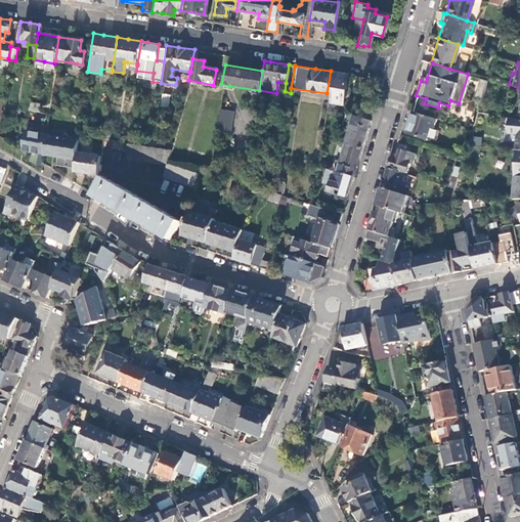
[(339,73),(331,71),(327,93),(331,94),(330,100),(326,99),(325,105),(329,107),(336,110),(337,103),(341,103),(342,96),(345,96),(346,90),(343,89),(346,74),(339,73)]
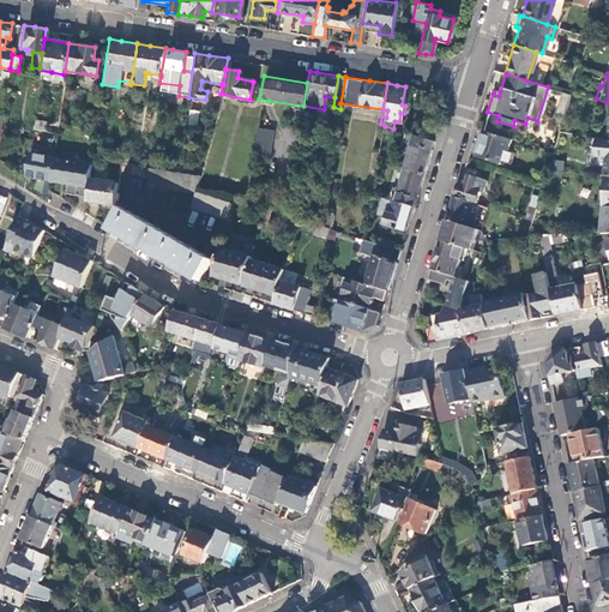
[(568,93),(559,90),(556,101),(565,105),(565,102),(568,93)]
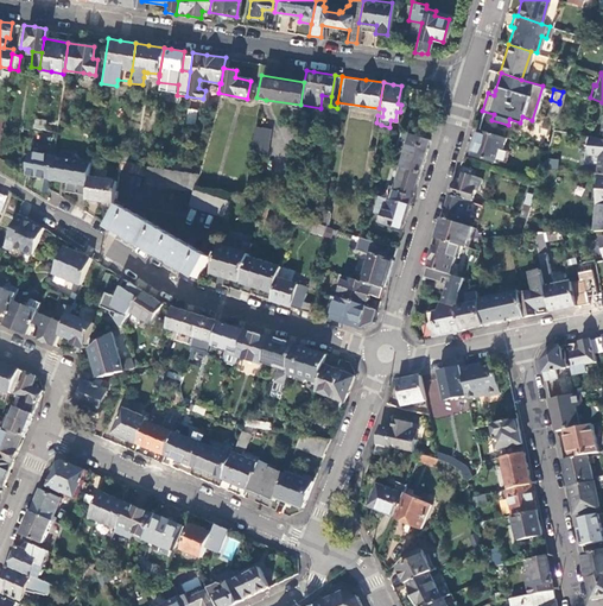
[(559,103),(551,100),(547,111),(556,113),(559,103)]
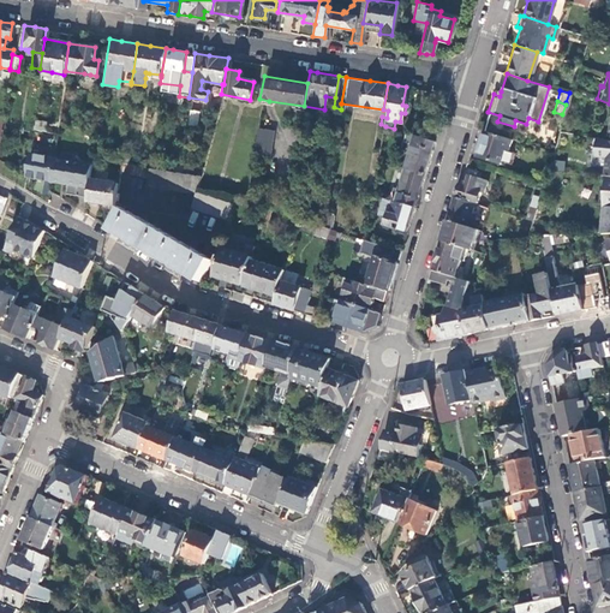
[(192,123),(195,109),(186,108),(184,121),(192,123)]
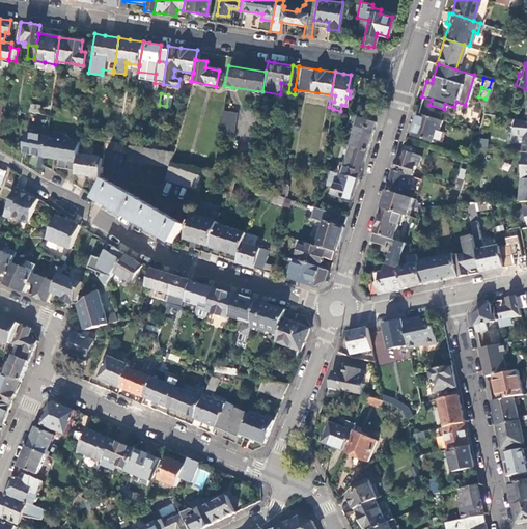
[(38,105),(28,103),(27,111),(36,112),(38,105)]
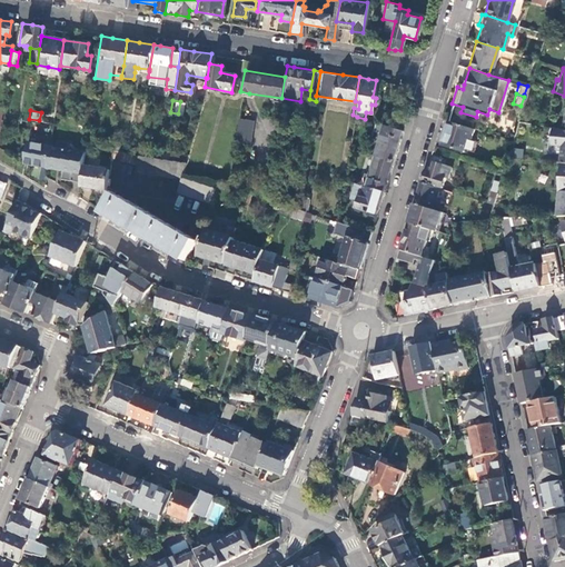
[(250,119),(236,117),(231,142),(247,145),(250,119)]
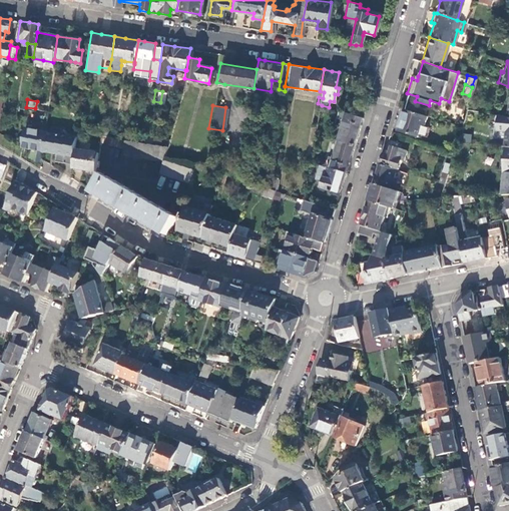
[(422,124),(425,114),(419,112),(403,107),(396,129),(416,135),(420,123),(422,124)]
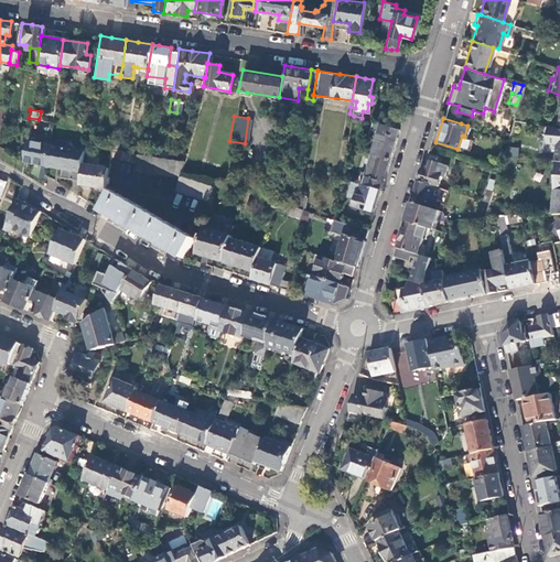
[(378,123),(369,153),(387,160),(397,129),(378,123)]
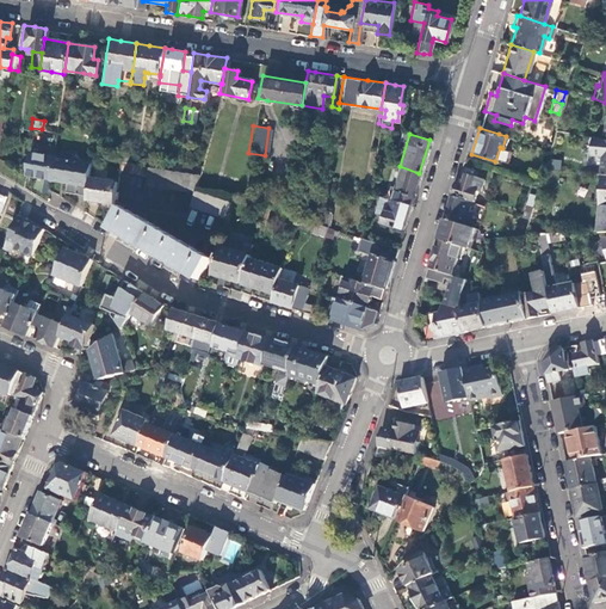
[(605,137),(604,137),(589,135),(588,154),(599,155),(597,172),(600,172),(605,172),(605,137)]
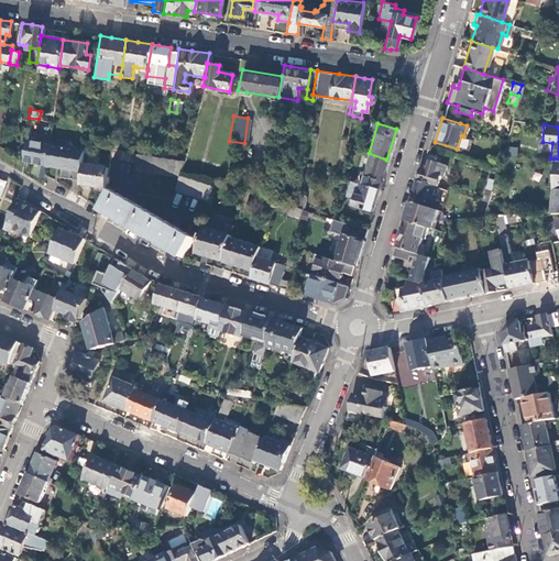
[(29,134),(25,134),(21,161),(37,164),(43,165),(44,164),(46,144),(47,142),(29,140),(29,134)]
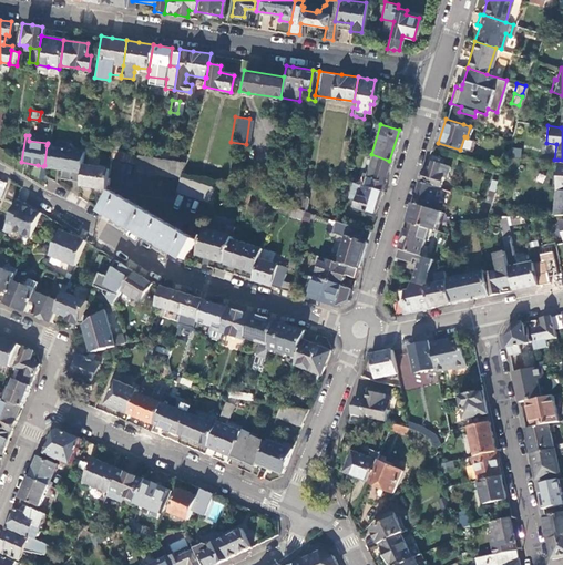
[(60,167),(58,177),(78,181),(81,164),(82,151),(47,145),(44,165),(60,167)]
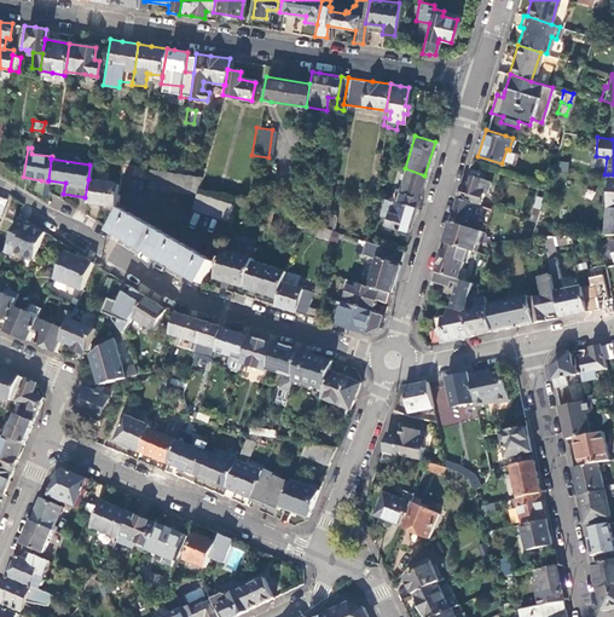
[(148,172),(120,162),(119,171),(145,179),(148,172)]
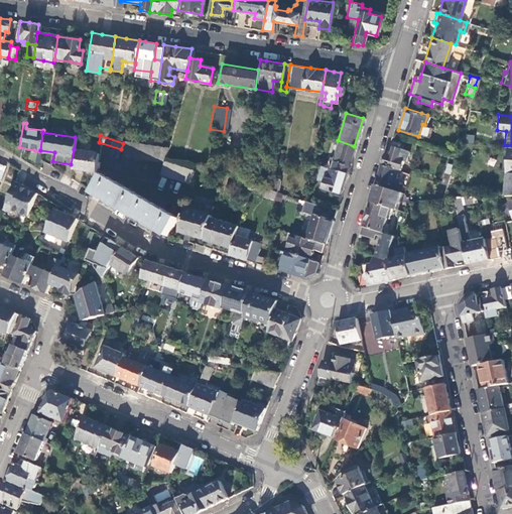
[(146,143),(124,140),(123,143),(121,149),(120,154),(163,159),(167,146),(160,145),(151,144),(146,143)]
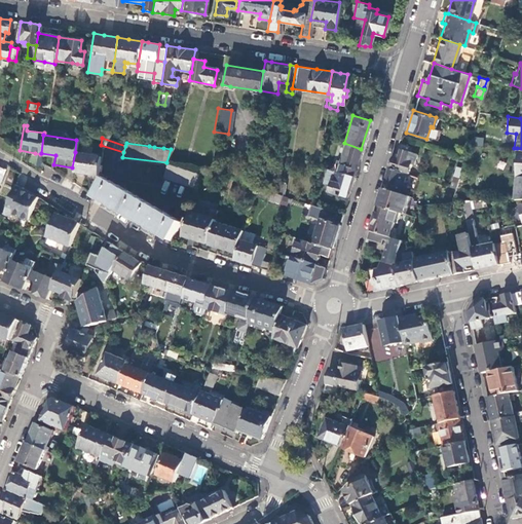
[(361,149),(344,143),(336,172),(352,177),(356,164),(361,149)]
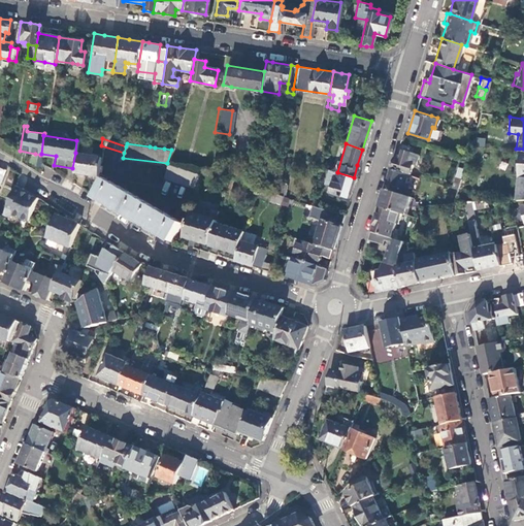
[(397,158),(393,157),(389,168),(407,174),(411,163),(413,164),(416,155),(400,149),(397,158)]
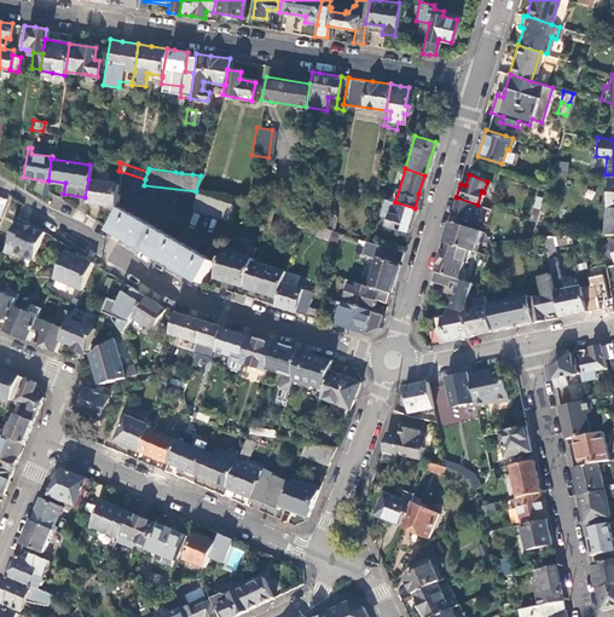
[(613,174),(608,174),(602,234),(613,232),(613,174)]
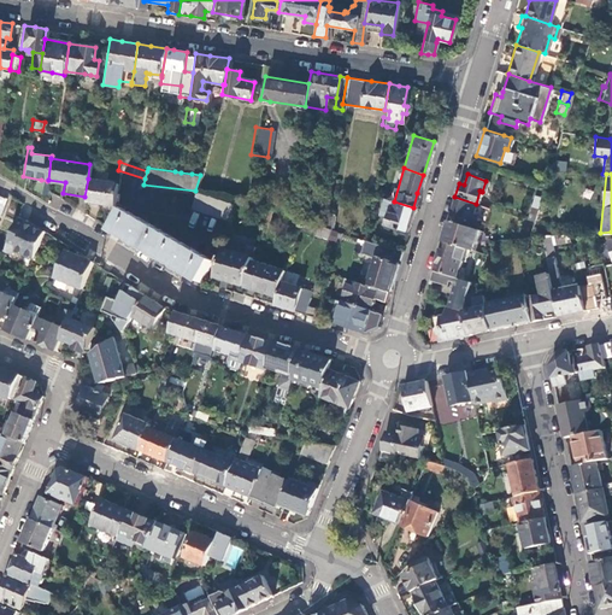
[(245,194),(247,176),(240,175),(237,191),(245,194)]
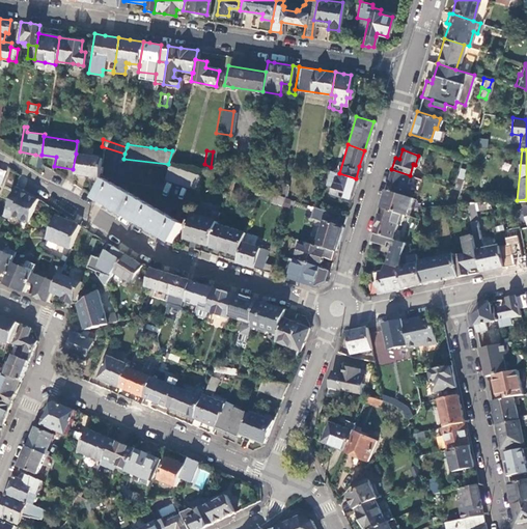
[(100,157),(76,154),(73,169),(73,172),(96,176),(100,157)]
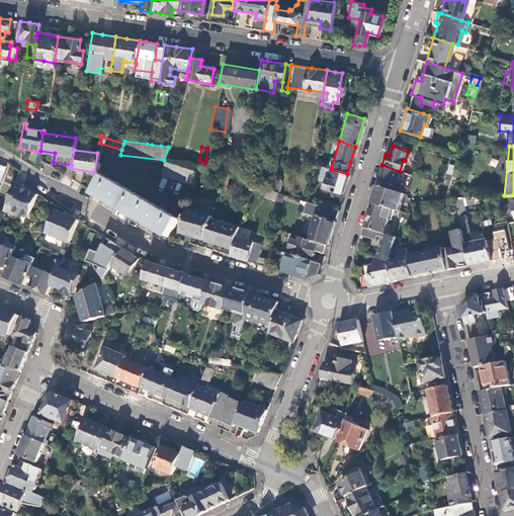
[(195,171),(164,160),(160,174),(190,184),(195,171)]
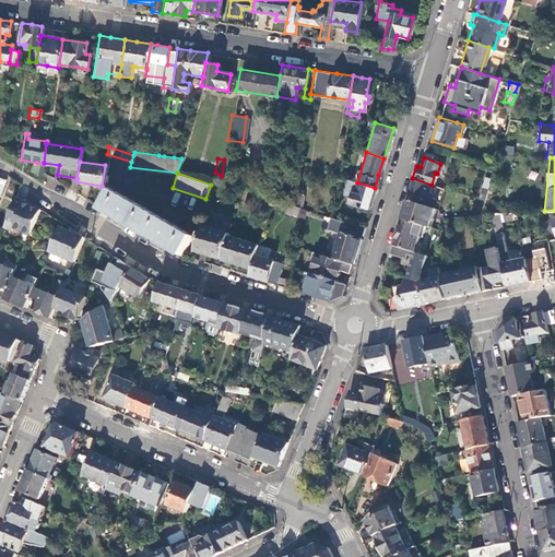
[(438,201),(443,188),(432,185),(412,178),(405,200),(423,205),(425,198),(429,199),(438,201)]
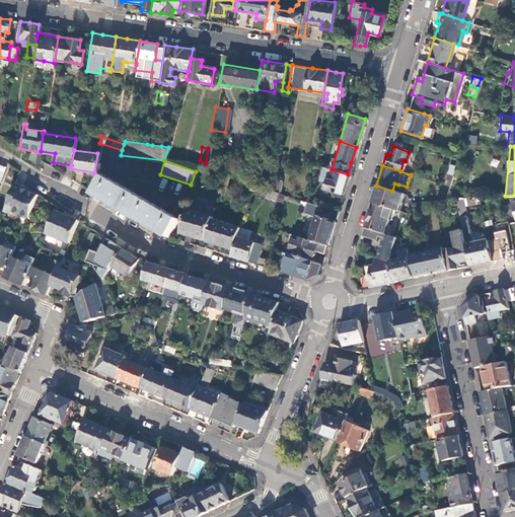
[(332,169),(322,166),(318,180),(324,182),(322,190),(341,196),(348,174),(332,169)]
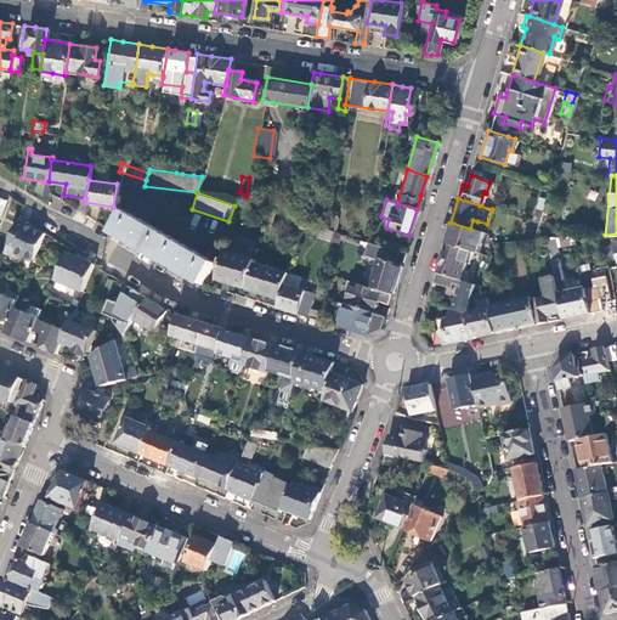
[(537,223),(541,209),(535,207),(530,220),(537,223)]
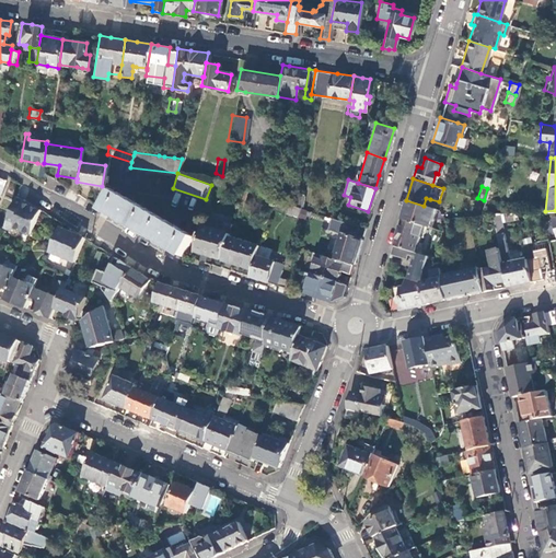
[(99,207),(106,211),(117,193),(109,188),(99,207)]
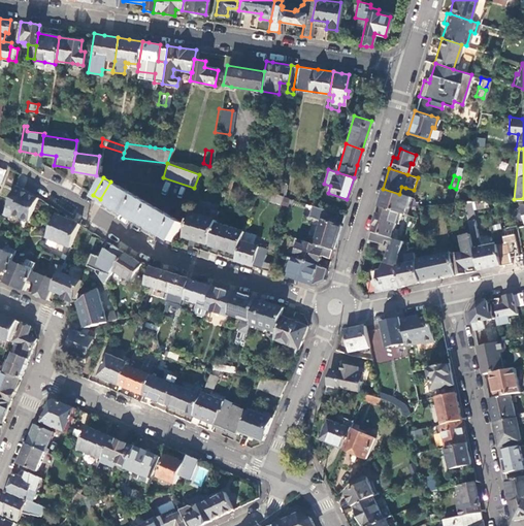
[(465,179),(459,177),(456,189),(452,201),(458,200),(465,179)]
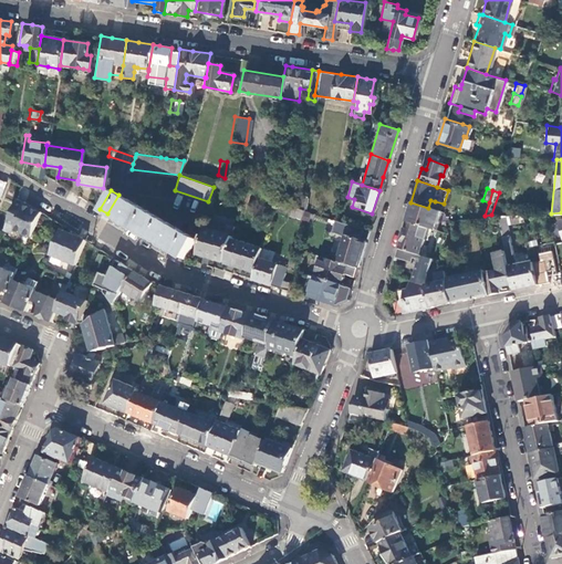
[(274,198),(264,194),(262,192),(259,199),(272,204),(274,198)]
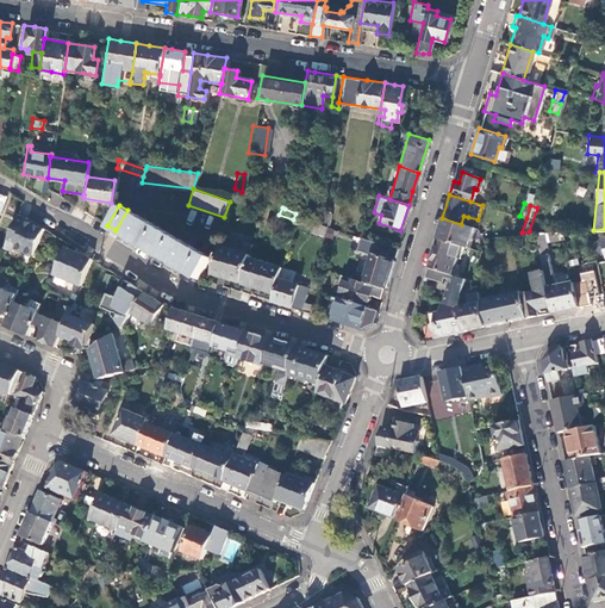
[(128,210),(116,230),(197,278),(200,279),(209,259),(209,256),(128,210)]
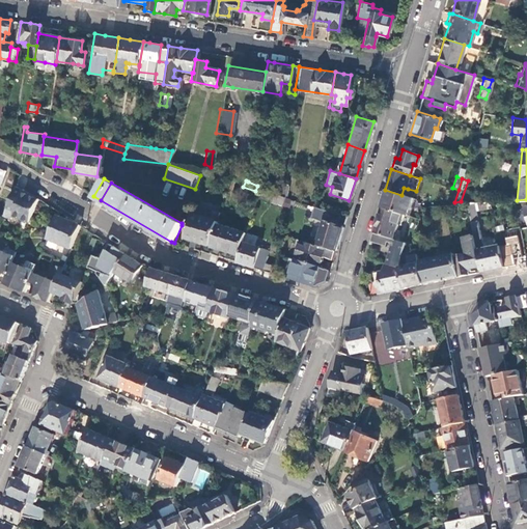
[(0,214),(8,217),(9,214),(26,221),(36,198),(20,191),(21,189),(12,185),(0,214)]
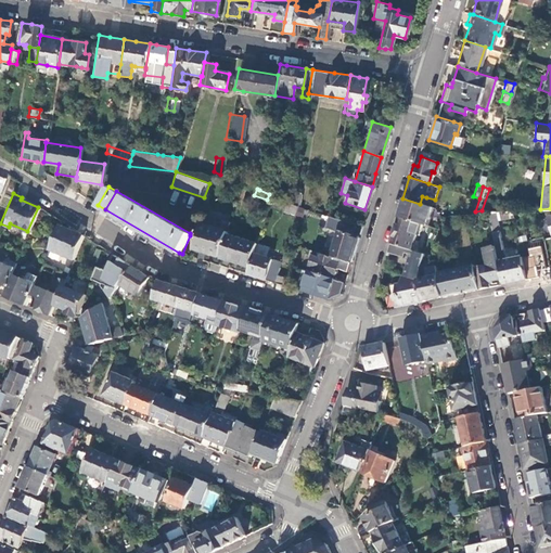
[(420,204),(402,198),(397,217),(420,223),(424,224),(430,206),(424,205),(420,204)]
